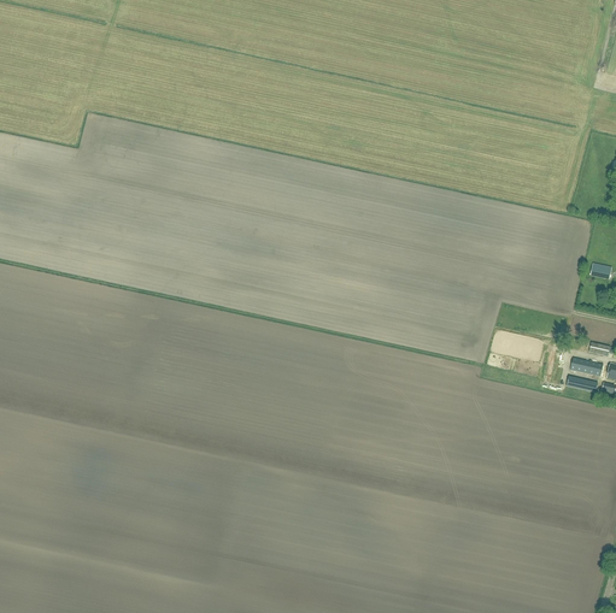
[(592,261),(590,271),(608,276),(610,265),(592,261)]
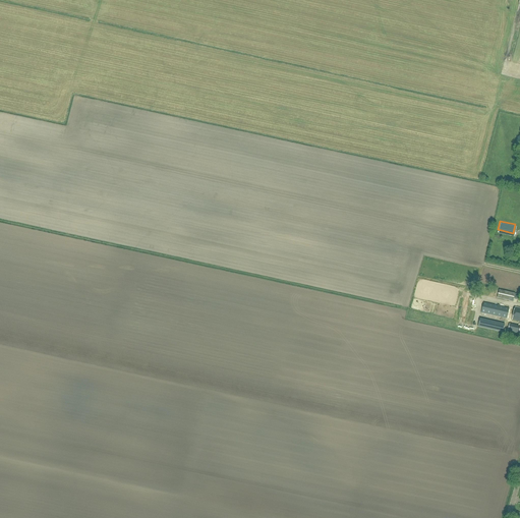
[(517,291),(498,287),(496,295),(512,299),(513,296),(516,296),(517,291)]
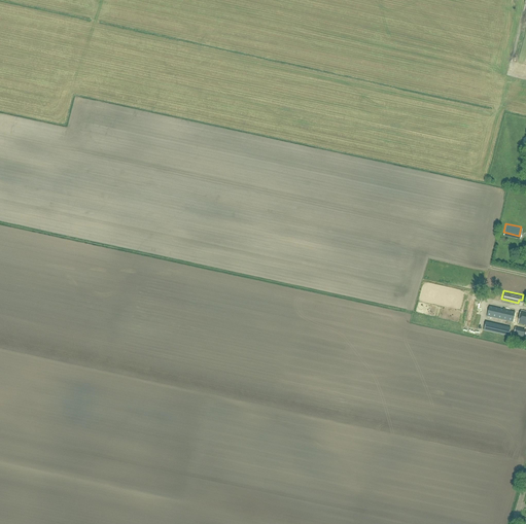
[(525,309),(520,309),(519,311),(488,304),(486,314),(525,322),(525,309)]
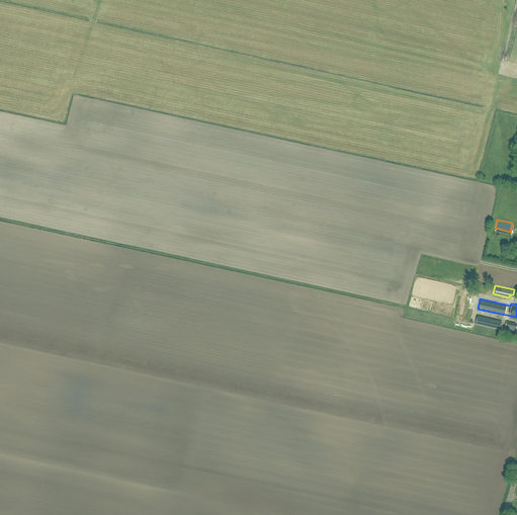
[(499,328),(501,319),(477,314),(474,322),(499,328)]
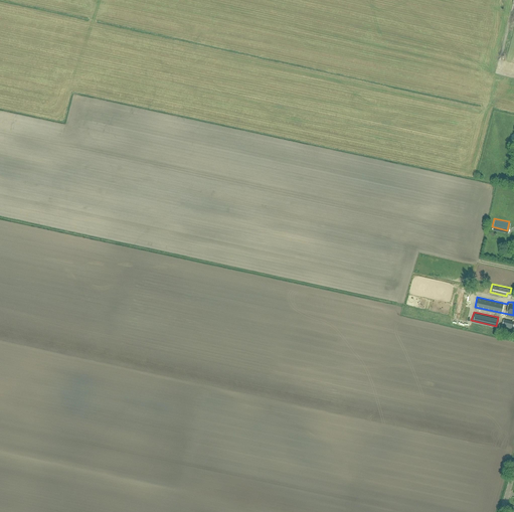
[(512,327),(513,318),(512,317),(511,319),(503,317),(501,324),(512,327)]
